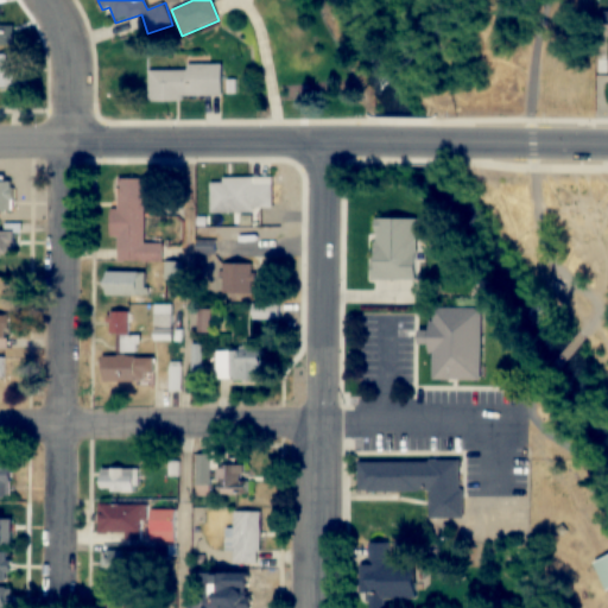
[(0,45),(13,45),(13,25),(0,25),(0,45)]
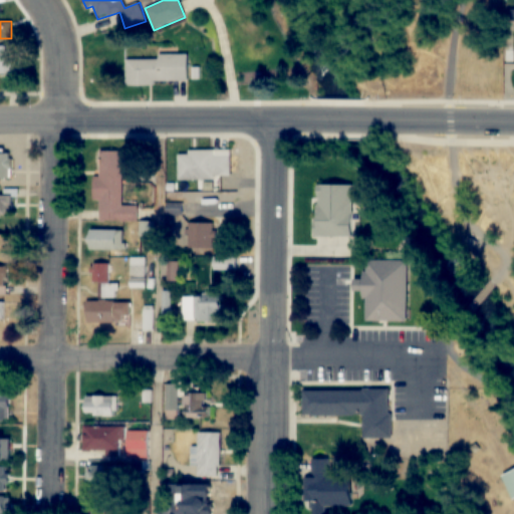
[(0,74),(20,74),(20,46),(0,46),(0,74)]
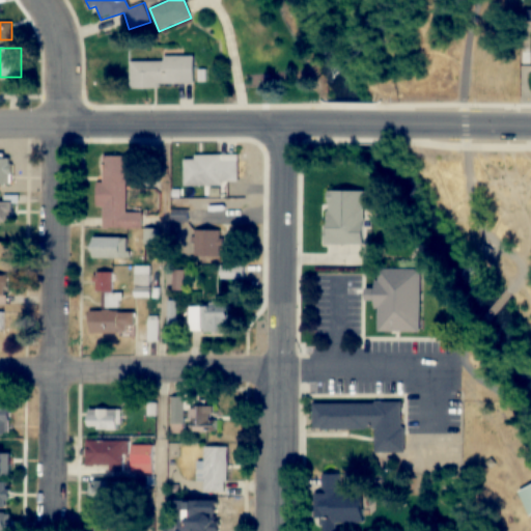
[(194,57),(164,57),(164,61),(131,61),(131,87),(194,87),(194,57)]
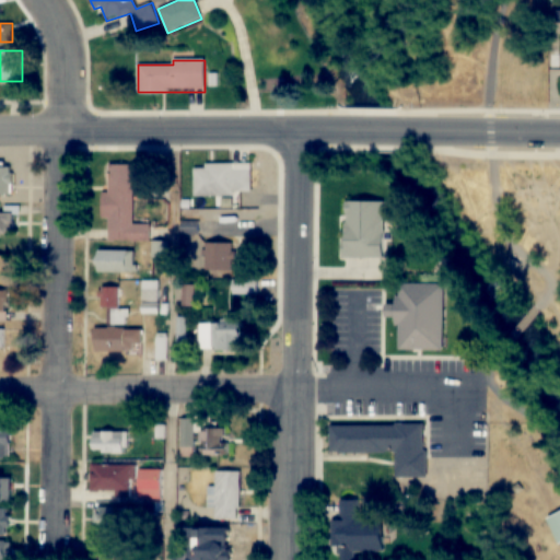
[(0,195),(12,196),(12,164),(0,164),(0,195)]
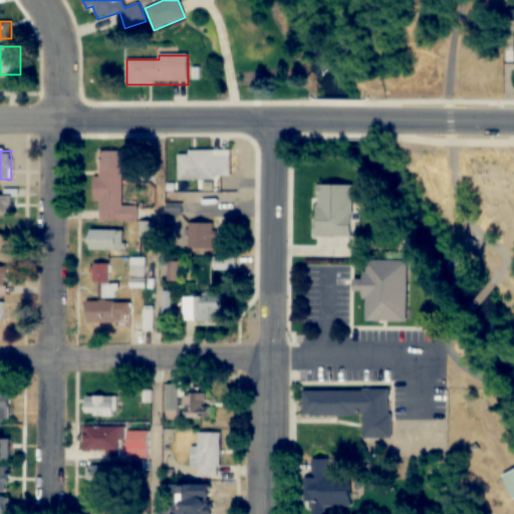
[(230,151),(188,151),(188,155),(178,155),(178,181),(230,181),(230,151)]
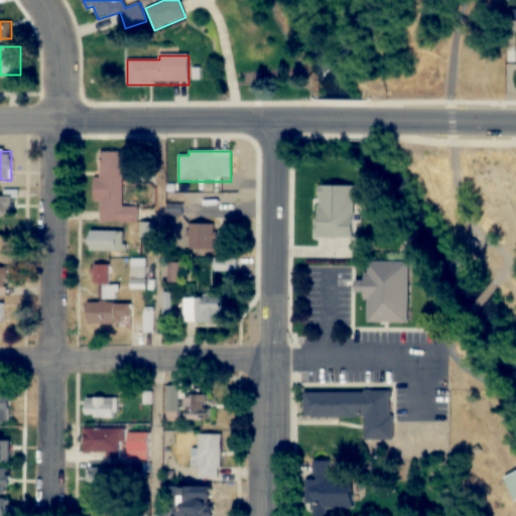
[(122,208),(123,153),(101,153),(100,180),(98,180),(97,223),(137,223),(138,208),(122,208)]
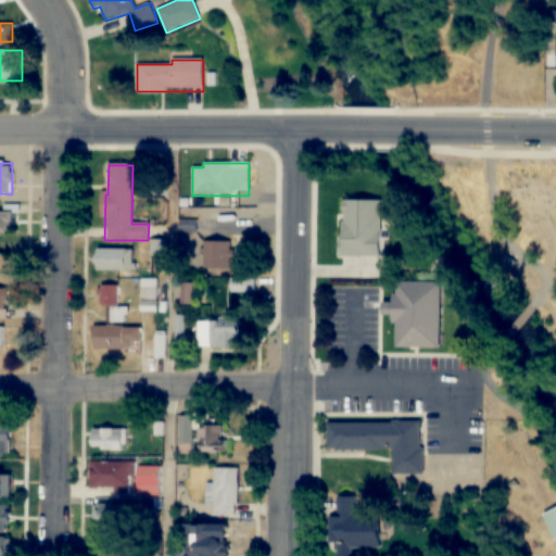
[(3,212),(0,212),(0,234),(15,235),(15,205),(3,205),(3,212)]
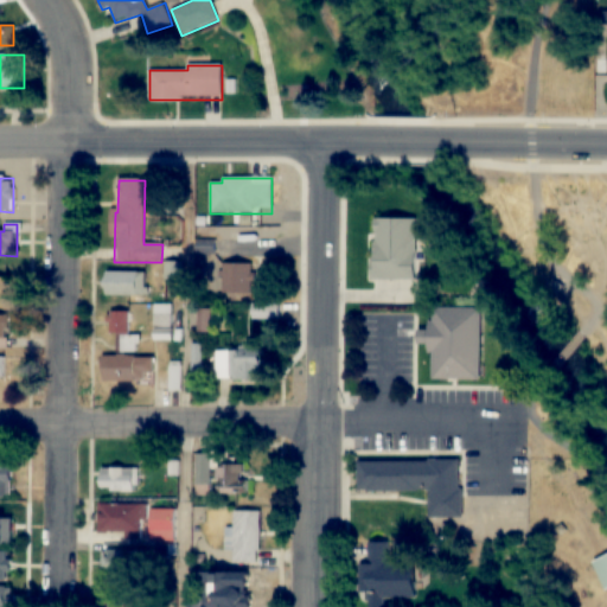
[(355,225),(395,227),(394,286),(355,286),(355,225)]
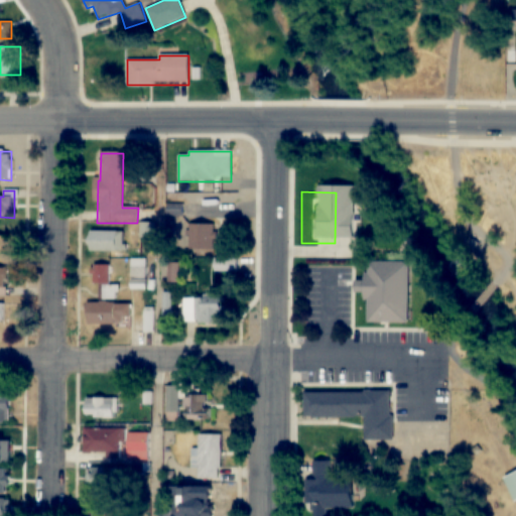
[(167,218),(183,218),(183,201),(167,201),(167,218)]
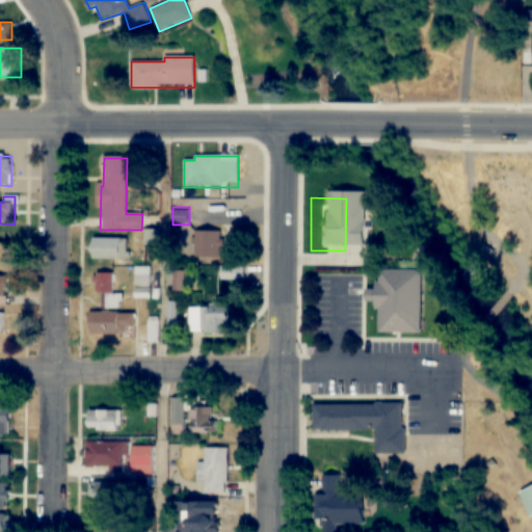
[(158,231),(144,231),(144,246),(158,246),(158,231)]
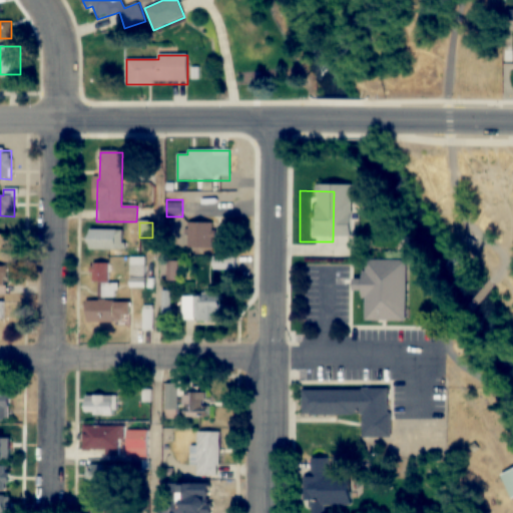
[(187,223),(187,247),(214,247),(214,223),(187,223)]
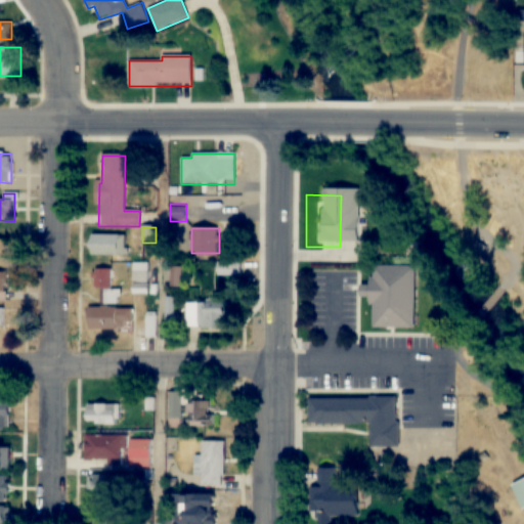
[(127,236),(91,236),(91,256),(127,256),(127,236)]
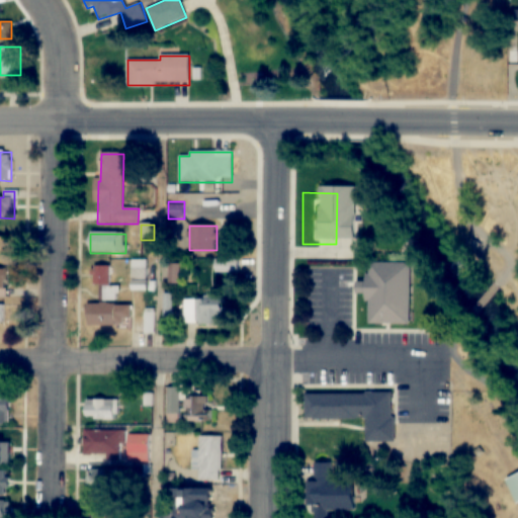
[(237,271),(237,260),(220,260),(220,271),(237,271)]
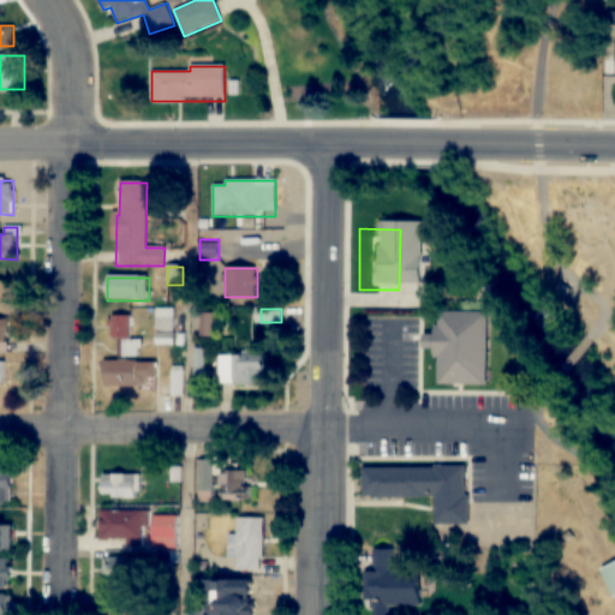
[(156,310),(156,346),(173,346),(173,310),(156,310)]
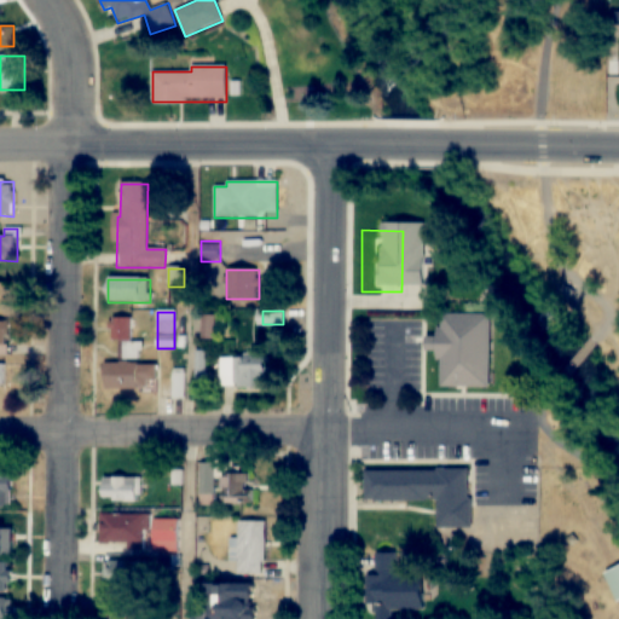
[(489,314),(439,313),(439,339),(426,339),(424,351),(439,352),(439,386),(487,387),(489,314)]
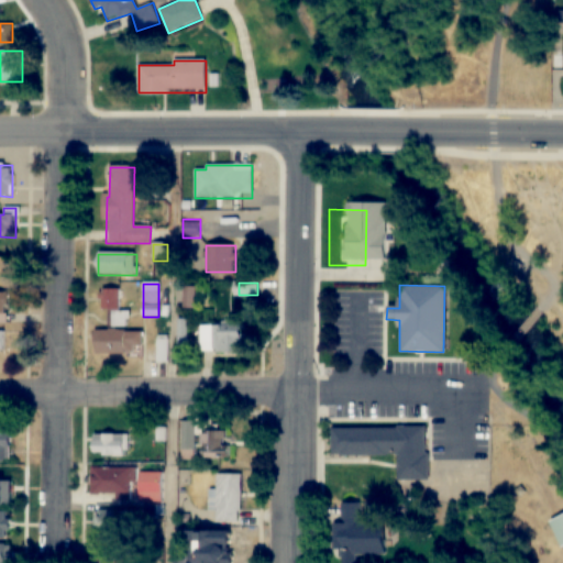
[(184,288),(183,308),(194,309),(195,288),(184,288)]
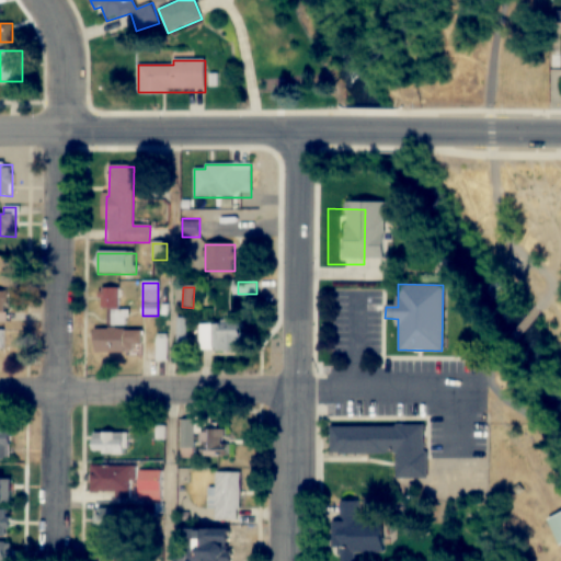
[(118,289),(103,289),(103,327),(128,327),(128,311),(118,311),(118,289)]
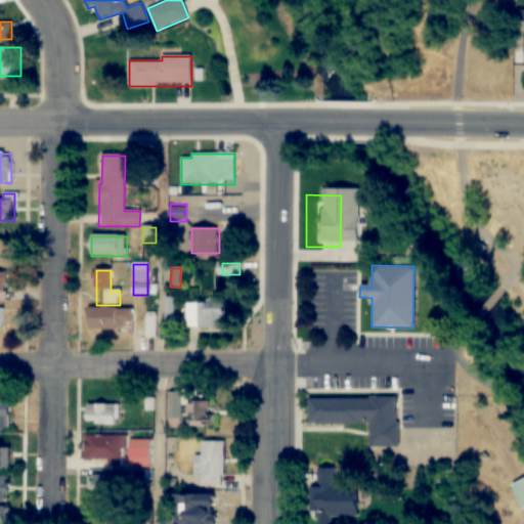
[(167,322),(175,322),(175,297),(167,297),(167,322)]
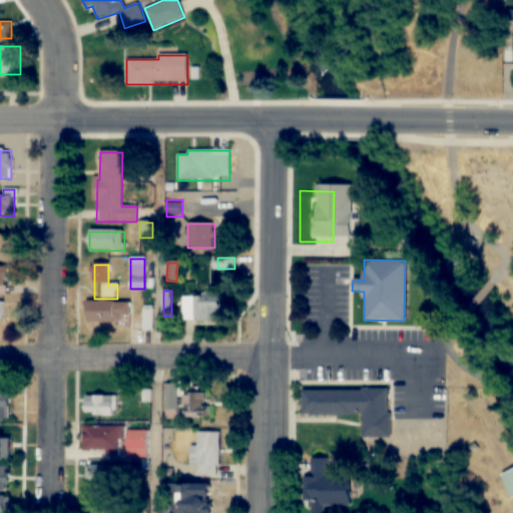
[(220,321),(220,296),(182,296),(182,321),(220,321)]
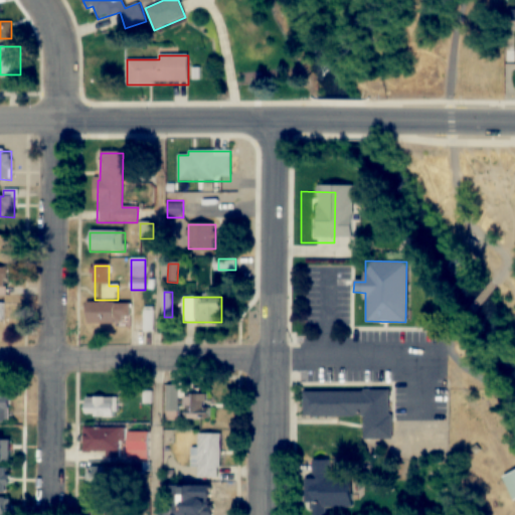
[(90,323),(131,324),(131,304),(91,303),(90,323)]
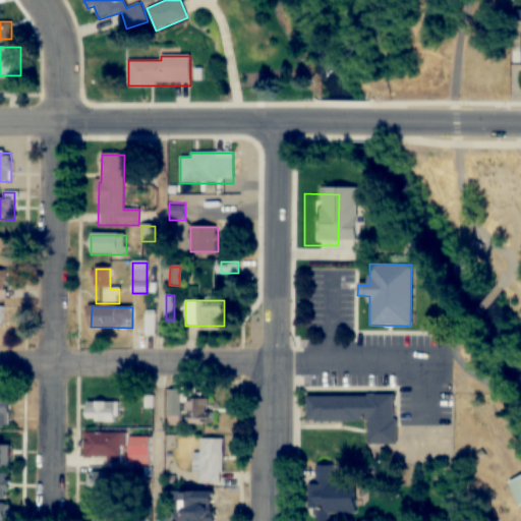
[(155,310),(146,310),(146,335),(155,335),(155,310)]
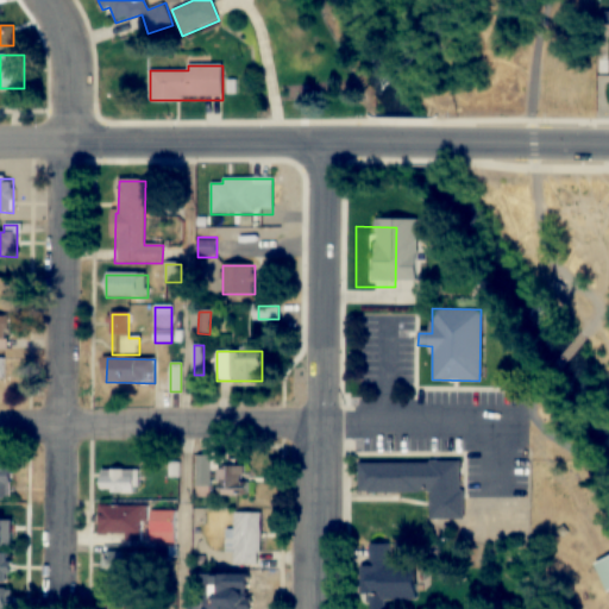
[(196,495),(212,495),(212,456),(196,456),(196,495)]
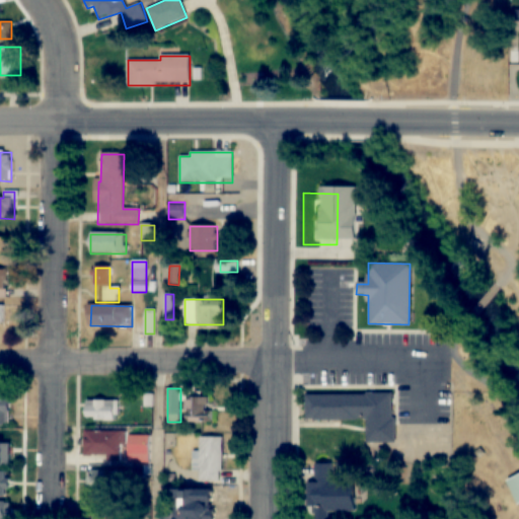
[(366,442),(393,442),(393,432),(393,393),(305,393),(305,419),(366,419),(366,442)]
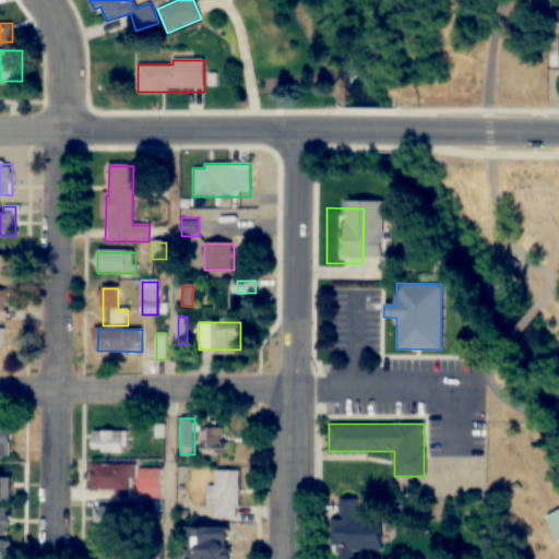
[(200,455),(227,455),(227,427),(200,427),(200,455)]
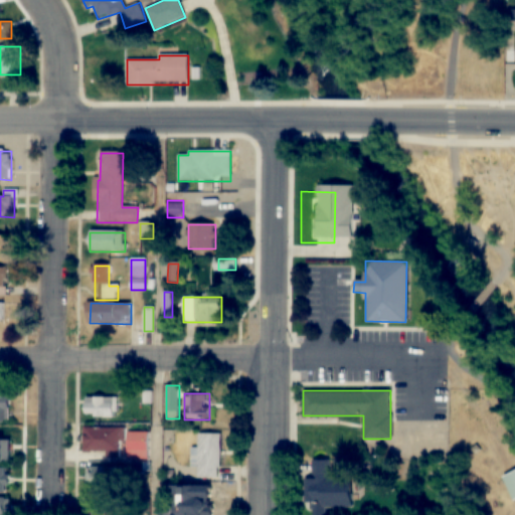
[(0,394),(0,418),(8,419),(8,394),(0,394)]
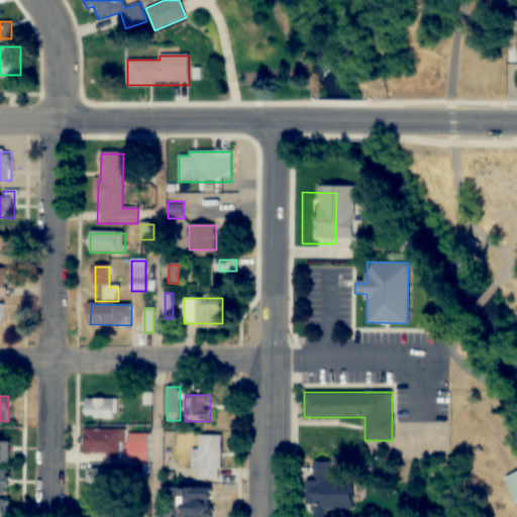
[(117,399),(85,399),(85,418),(117,418),(117,399)]
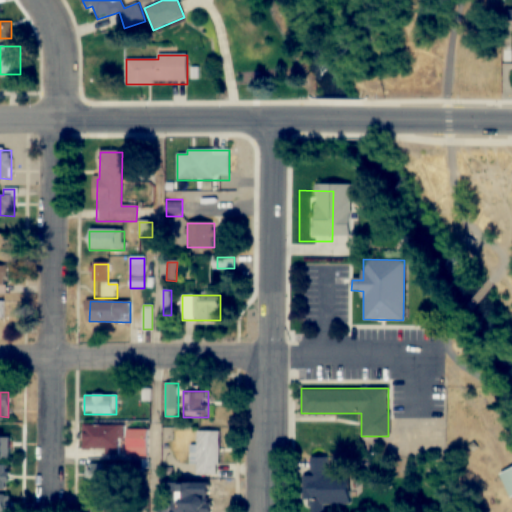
[(83,426),(83,452),(119,452),(119,426),(83,426)]
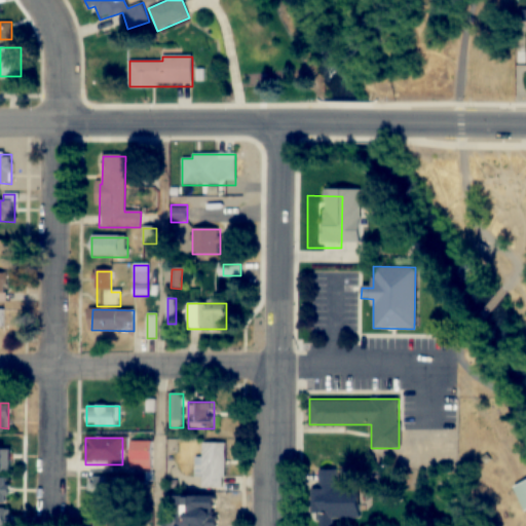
[(152,460),(152,441),(129,441),(129,460),(152,460)]
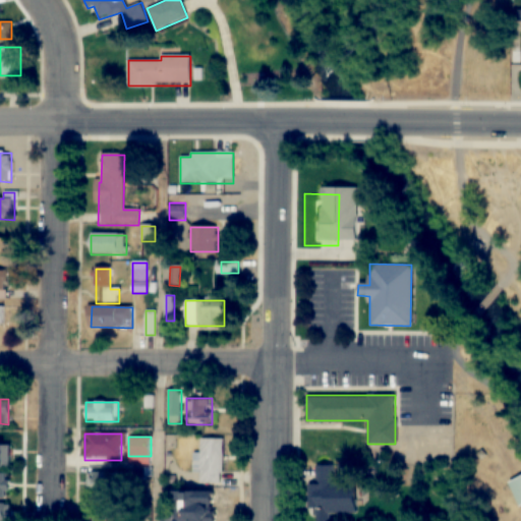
[(193,473),(200,473),(200,483),(223,483),(223,439),(201,439),(201,453),(193,453),(193,473)]
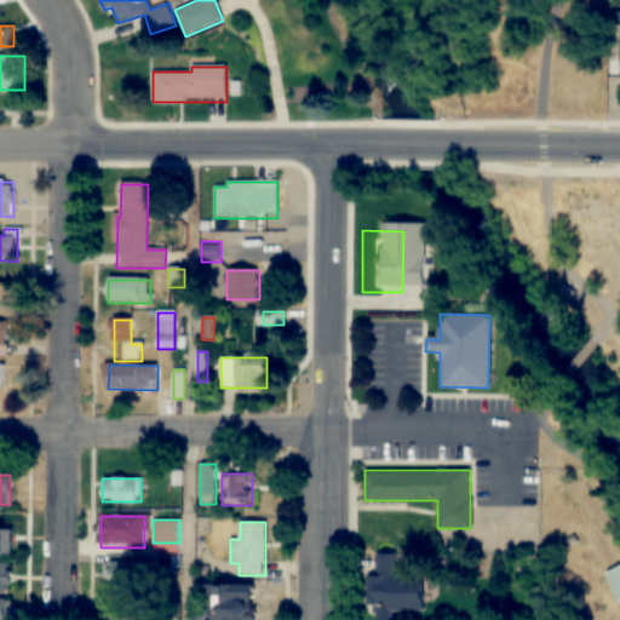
[(395,619),(395,554),(373,554),(374,575),(368,575),(368,619),(395,619)]
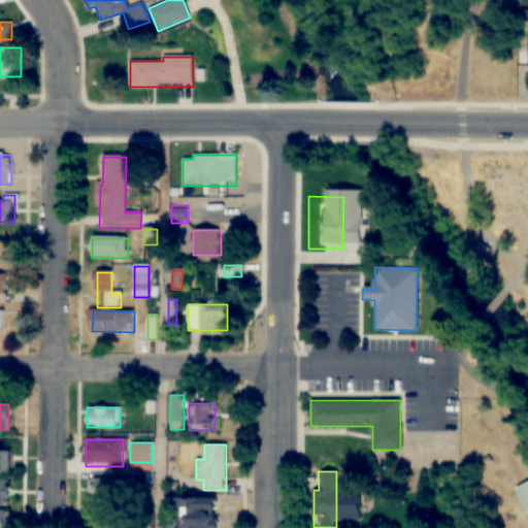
[(0,505),(9,505),(9,480),(0,480),(0,505)]
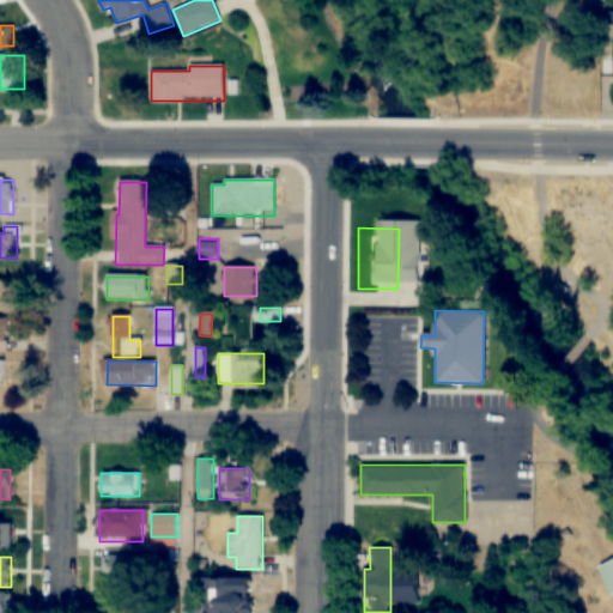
[(105,582),(140,582),(140,557),(105,557),(105,582)]
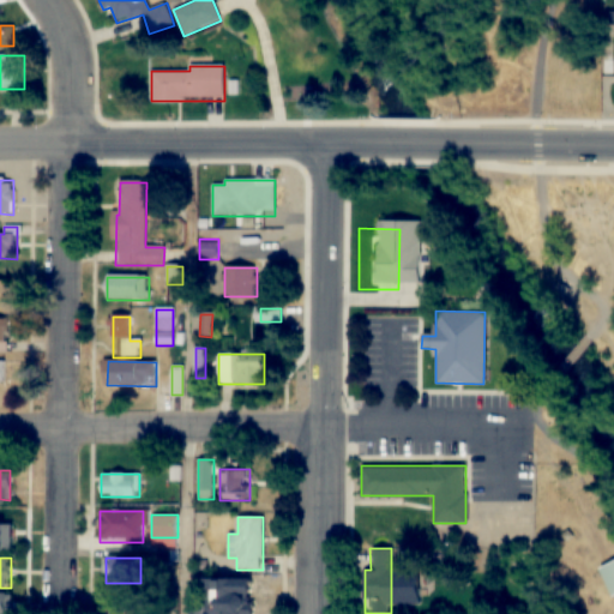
[(613,559),(597,567),(612,597),(613,596),(613,559)]
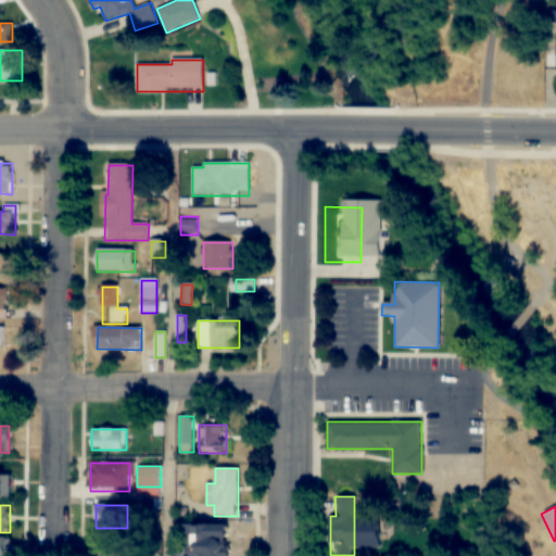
[(189,525),(189,555),(228,555),(229,525),(189,525)]
